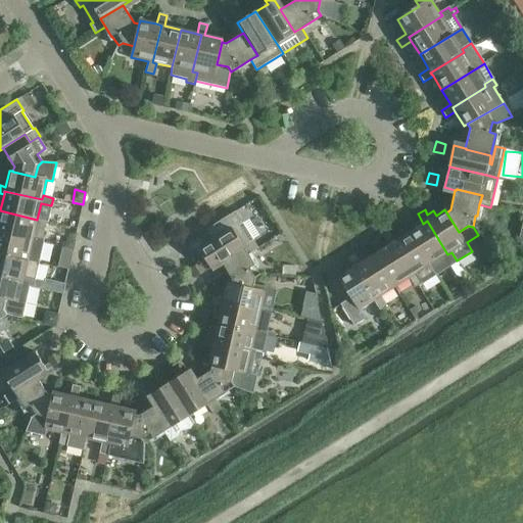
[(45,222),(37,220),(0,210),(0,232),(33,240),(34,236),(41,238),(45,222)]
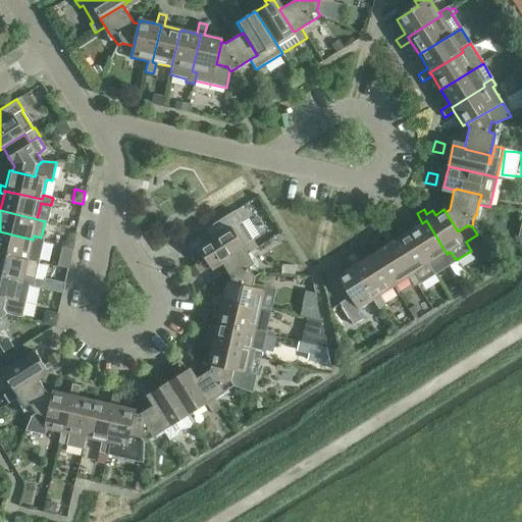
[(250,242),(244,232),(239,224),(242,222),(235,211),(207,229),(213,239),(199,249),(210,267),(220,261),(250,242)]
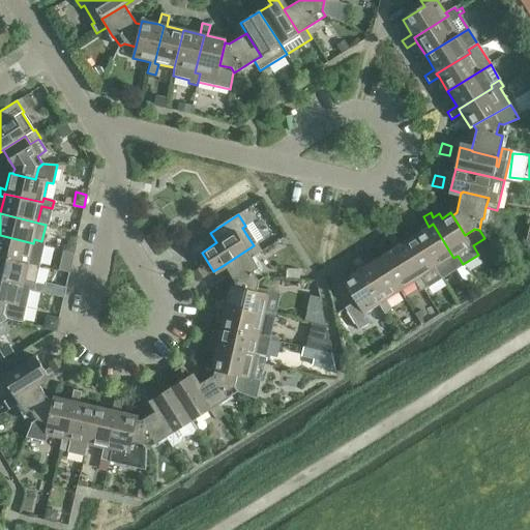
[(420,227),(422,231),(414,235),(436,269),(441,277),(463,264),(458,256),(453,258),(433,224),(429,227),(427,223),(420,227)]
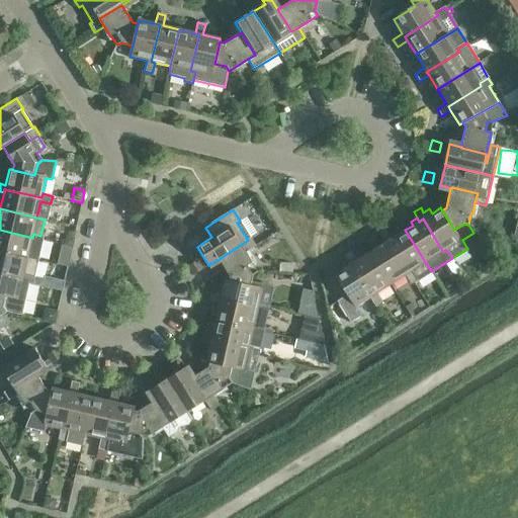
[(0,251),(37,260),(44,236),(40,236),(33,234),(32,238),(0,230),(0,251)]
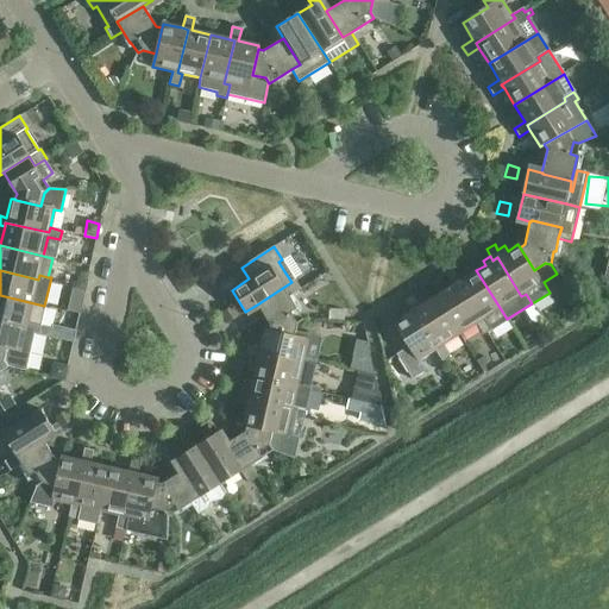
[(501,309),(476,270),(459,281),(453,270),(445,275),(452,286),(456,283),(481,322),(484,320),(501,309)]
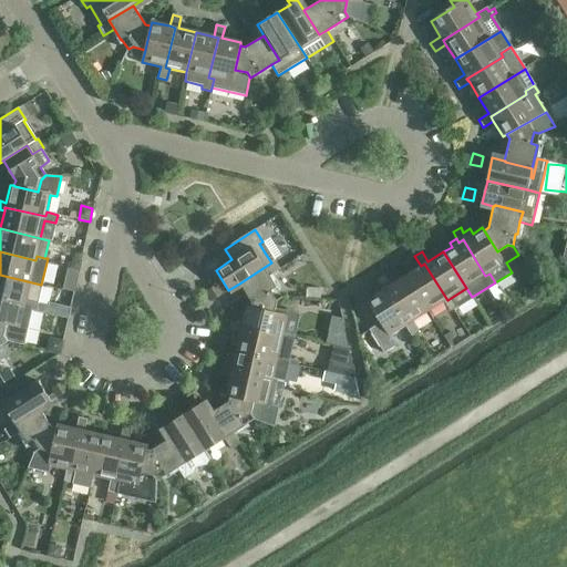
[(276,287),(269,276),(279,269),(274,260),(271,263),(239,284),(251,302),(250,307),(274,312),(276,307),(277,301),(277,300),(281,297),(275,288),(276,287)]
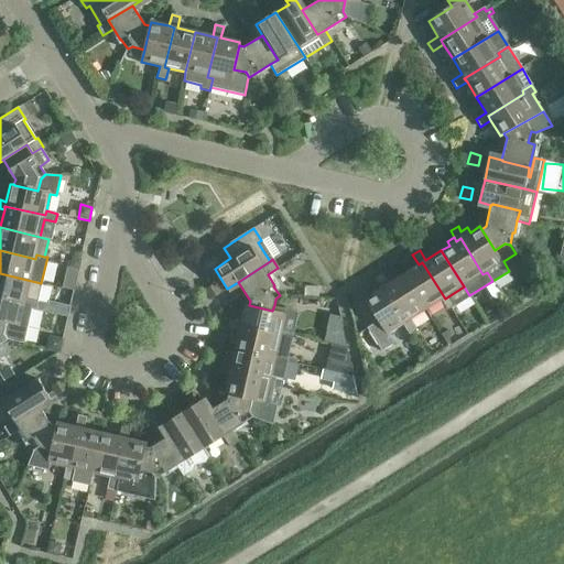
[(454,305),(448,296),(445,299),(422,262),(419,264),(403,274),(426,311),(441,301),(446,310),(454,305)]
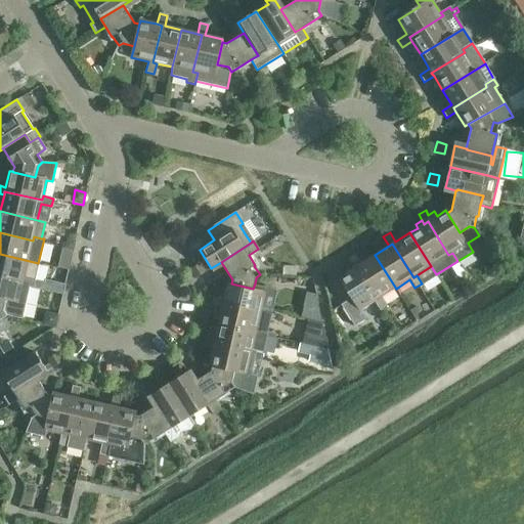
[(35,279),(38,263),(0,254),(0,275),(23,281),(24,277),(35,279)]
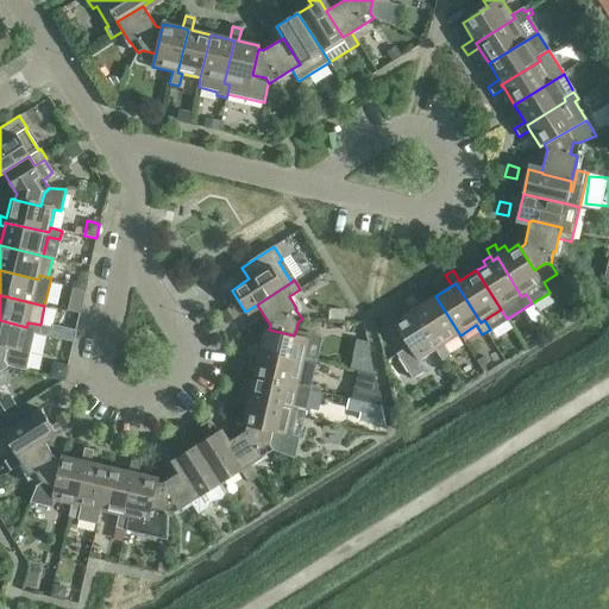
[(460,336),(435,296),(419,307),(412,295),(403,301),(410,312),(415,309),(439,349),(444,345),(460,336)]
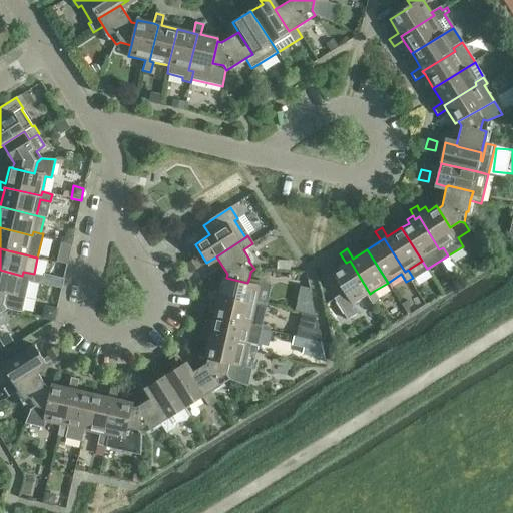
[(65,264),(68,252),(59,250),(56,262),(65,264)]
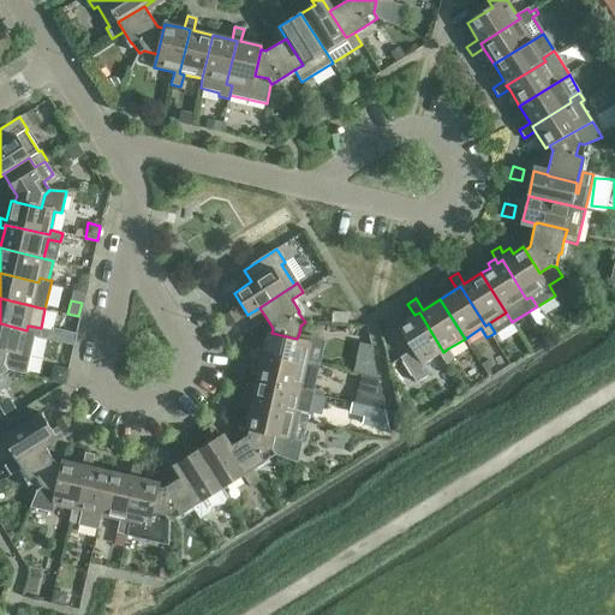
[(231,326),(240,320),(234,310),(224,316),(231,326)]
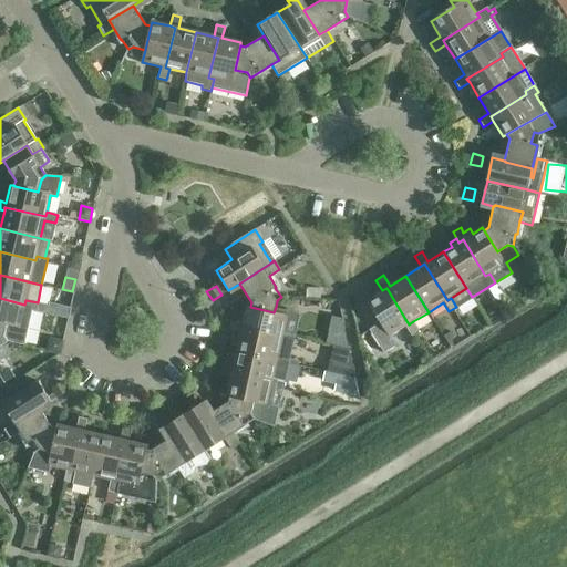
[(382,290),(367,300),(381,322),(369,330),(383,352),(395,346),(389,337),(405,327),(411,336),(414,333),(419,331),(413,321),(409,325),(387,288),(382,290)]
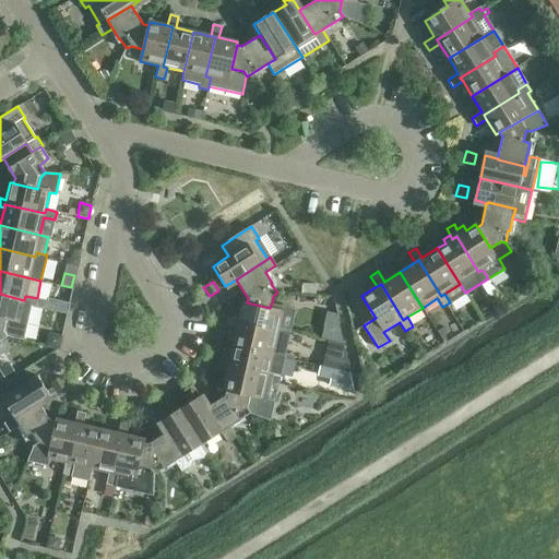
[(25,296),(24,300),(0,294),(0,318),(7,320),(4,331),(7,336),(23,340),(31,306),(35,307),(37,298),(25,296)]
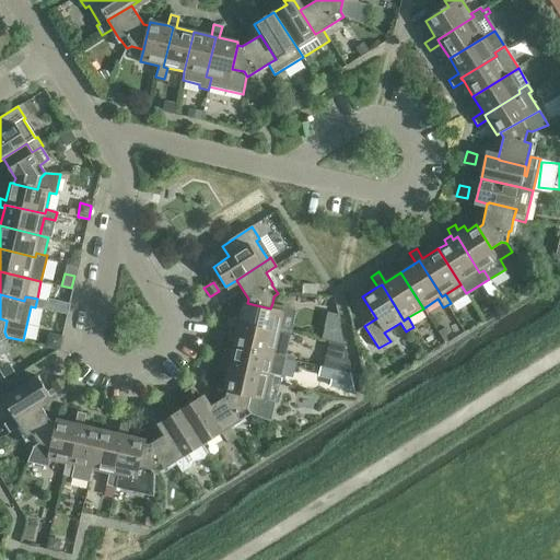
[(67,314),(69,303),(61,302),(59,312),(67,314)]
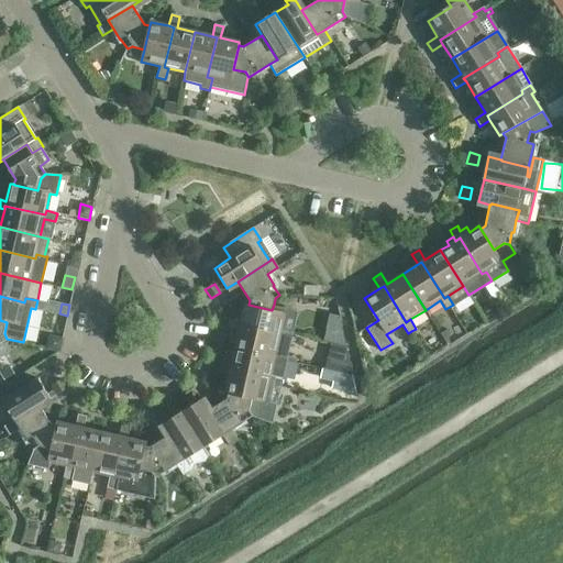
[(230,320),(228,329),(239,331),(240,327),(279,335),(280,332),(293,334),(297,310),(274,305),(272,310),(249,305),(245,305),(241,322),(230,320)]
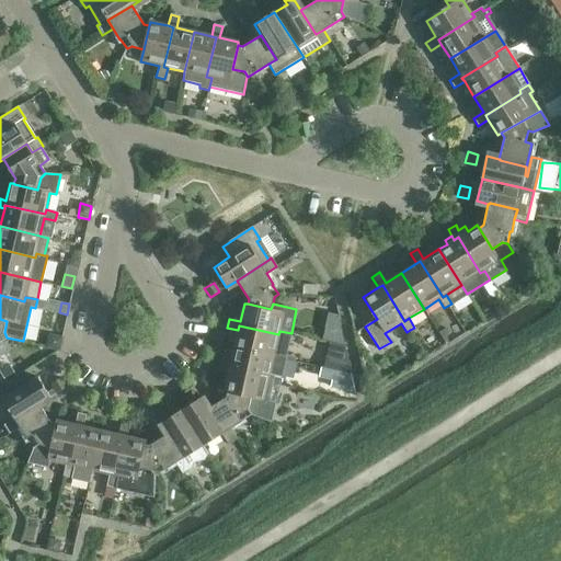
[(292,333),(279,331),(278,334),(239,325),(238,330),(233,347),(285,359),(289,342),(292,333)]
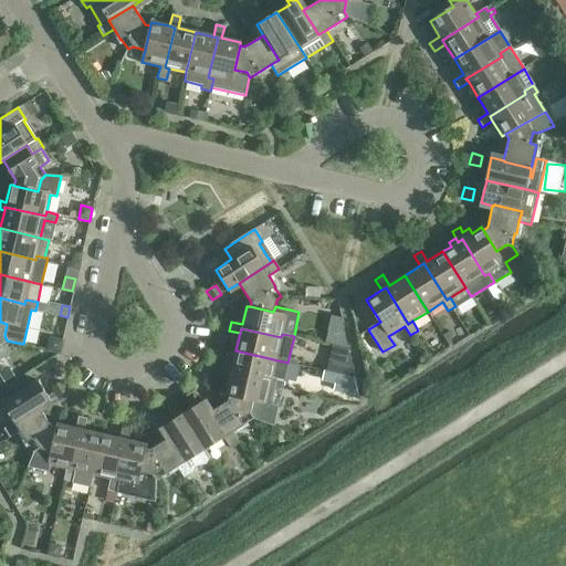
[(284,380),(287,363),(236,350),(232,368),(221,366),(219,375),(230,377),(231,373),(271,381),(272,377),(284,380)]
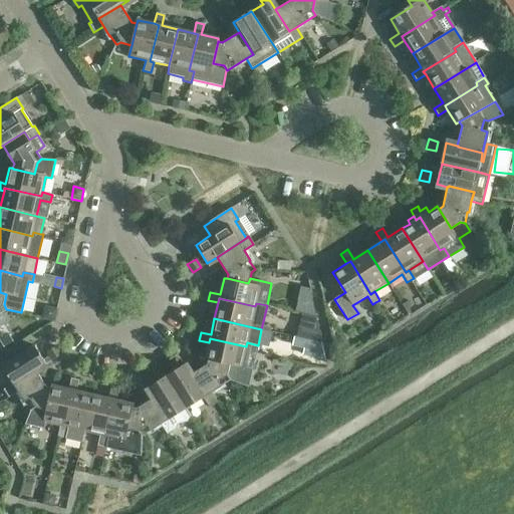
[(302,327),(300,337),(307,338),(316,341),(317,339),(318,331),(315,330),(302,327)]
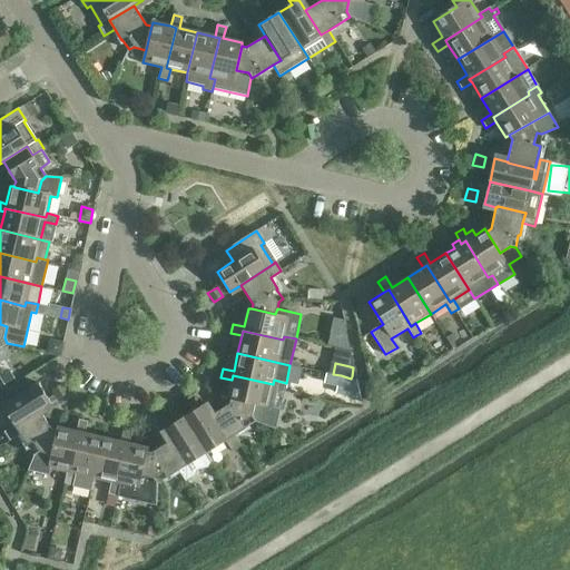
[(267,408),(273,384),(233,375),(232,380),(227,397),(231,399),(254,405),(267,408)]
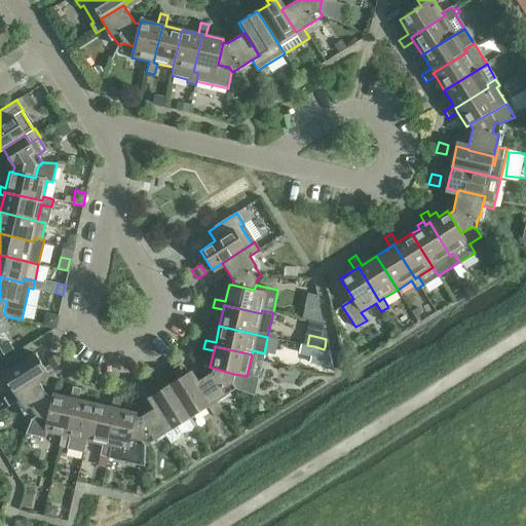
[(330,350),(314,346),(310,362),(333,367),(330,350)]
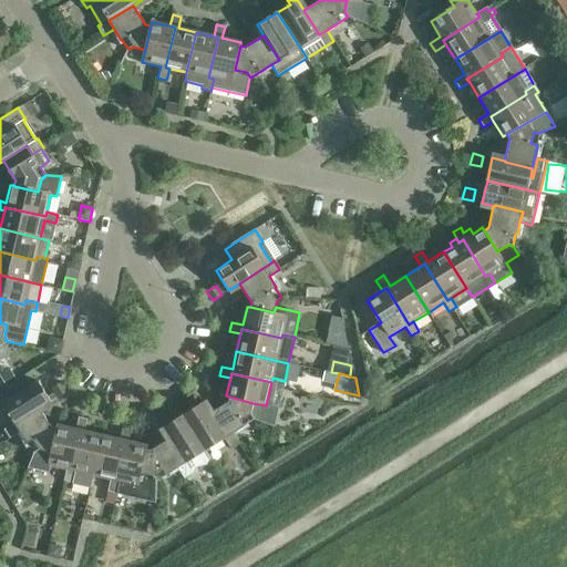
[(14,424),(39,409),(50,402),(38,382),(2,403),(14,422),(3,430),(9,439),(20,432),(14,424)]
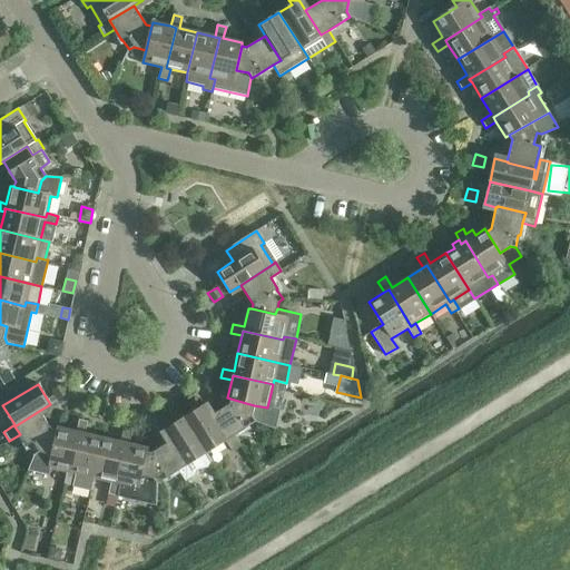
[(190,403),(199,397),(194,389),(185,394),(190,403)]
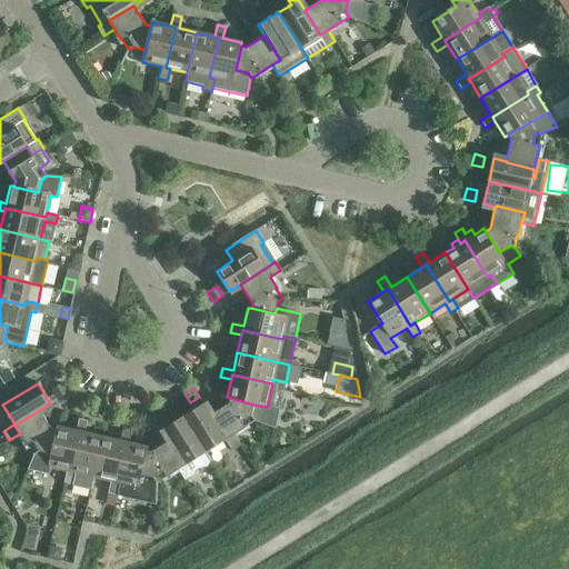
[(279,410),(267,407),(253,405),(230,398),(229,403),(210,415),(226,440),(235,435),(245,428),(245,427),(255,420),(275,429),(279,410)]
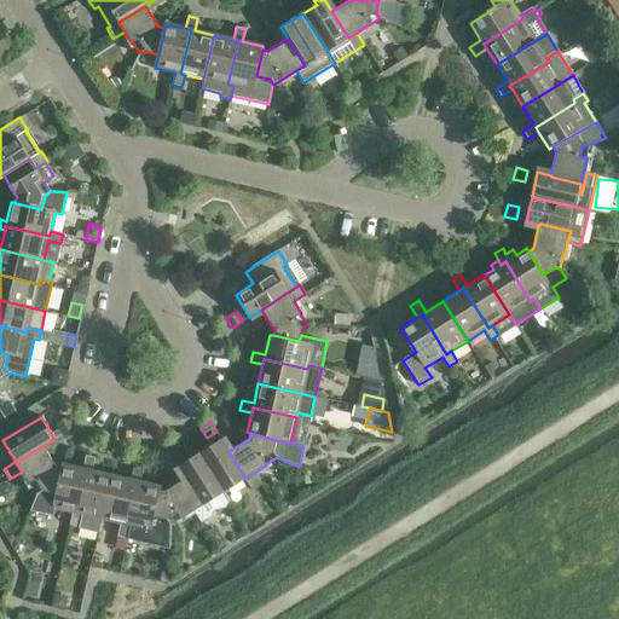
[(246,479),(229,451),(221,440),(200,453),(224,492),(244,479),(252,491),(261,484),(255,473),(246,479)]
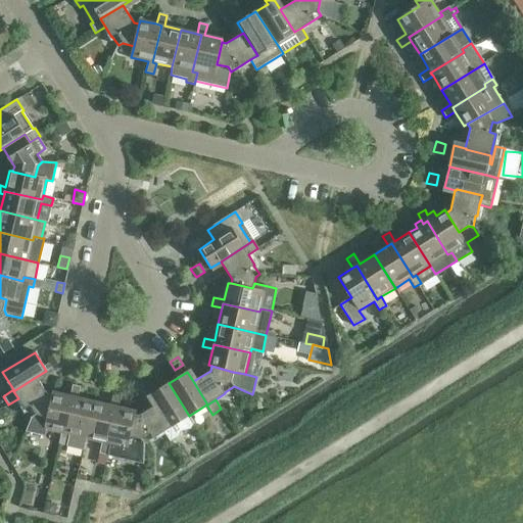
[(146,387),(154,382),(149,374),(141,379),(146,387)]
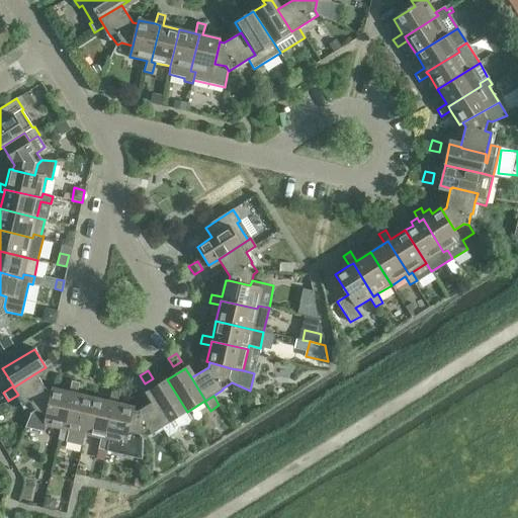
[(54,393),(52,393),(47,391),(35,373),(13,387),(18,395),(31,413),(35,411),(48,414),(54,393)]
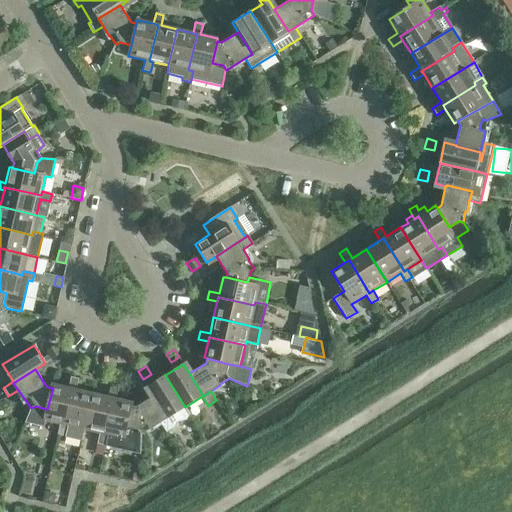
[(190,414),(185,407),(165,375),(147,386),(153,396),(173,428),(175,424),(185,421),(190,414)]
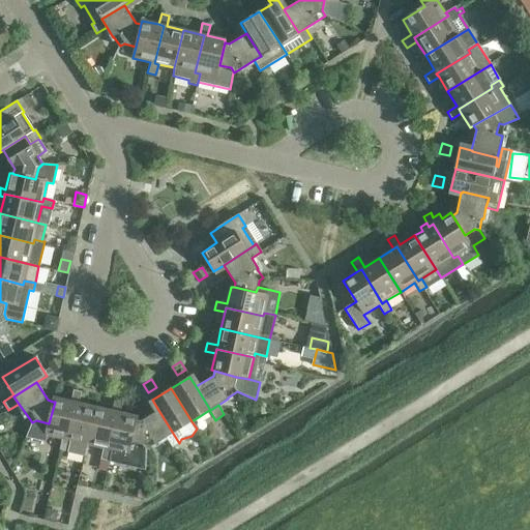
[(86,446),(95,407),(79,403),(81,392),(74,390),(70,401),(75,402),(65,441),(70,442),(67,451),(84,455),(86,446)]
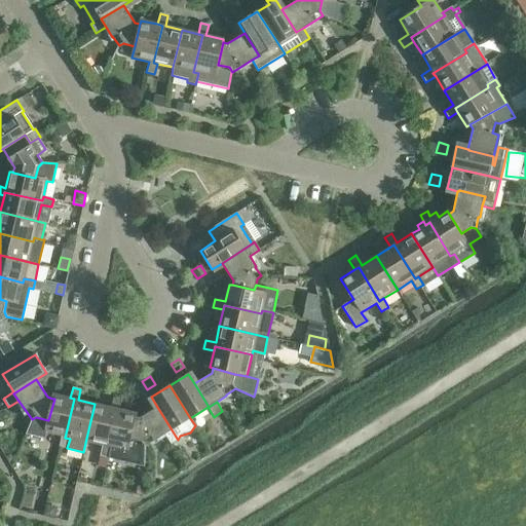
[(74,399),(70,398),(53,395),(52,399),(54,399),(48,420),(36,417),(32,419),(26,435),(43,439),(44,433),(62,437),(59,446),(67,448),(70,439),(65,438),(74,399)]
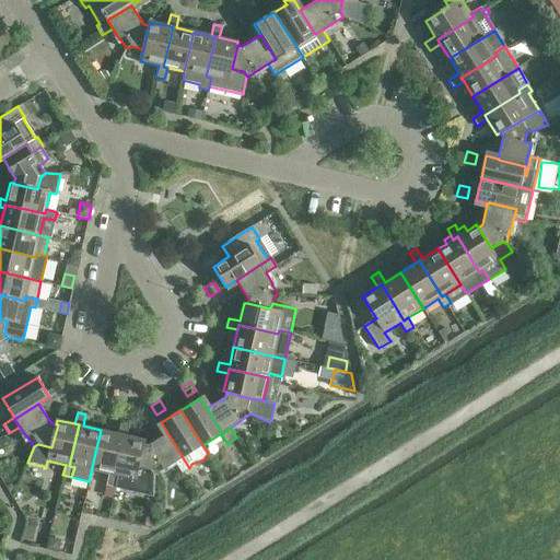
[(151,470),(144,443),(144,440),(127,435),(129,424),(120,422),(118,433),(123,434),(113,476),(117,477),(115,488),(153,497),(154,476),(153,475),(151,470)]
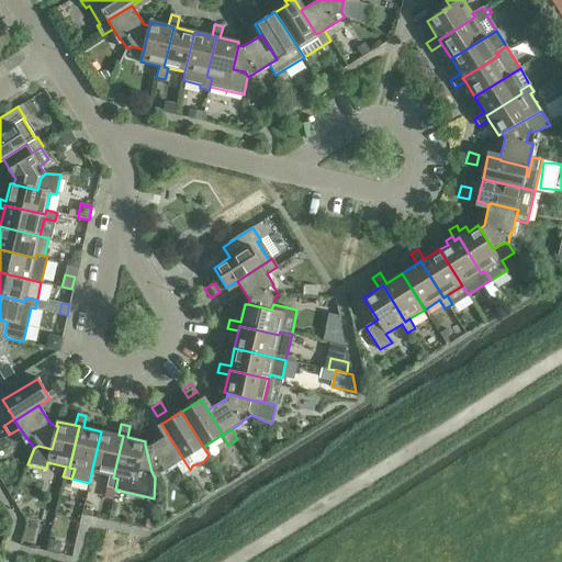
[(123,436),(119,435),(101,431),(91,473),(109,476),(107,487),(115,490),(117,479),(113,478),(123,436)]
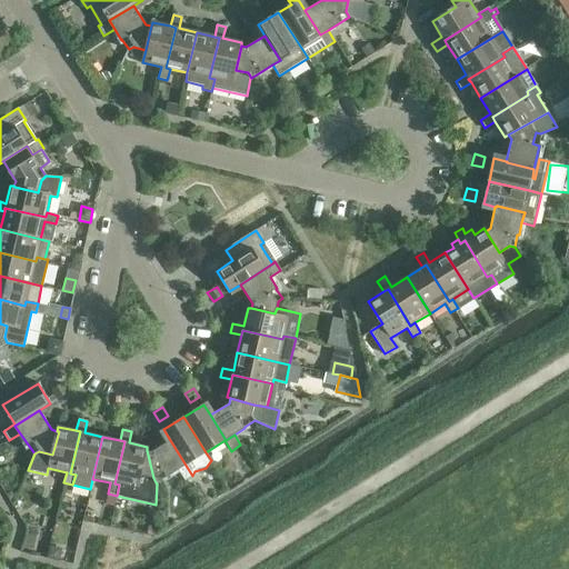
[(193,476),(192,476),(170,440),(151,451),(147,450),(153,478),(156,482),(167,476),(167,477),(178,470),(185,481),(193,476)]
